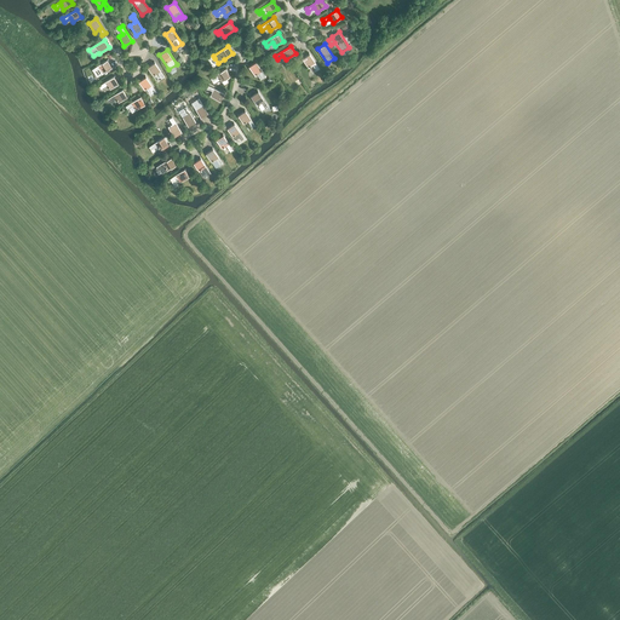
[(316,70),(319,69),(309,53),(302,58),(308,68),(313,65),(316,70)]
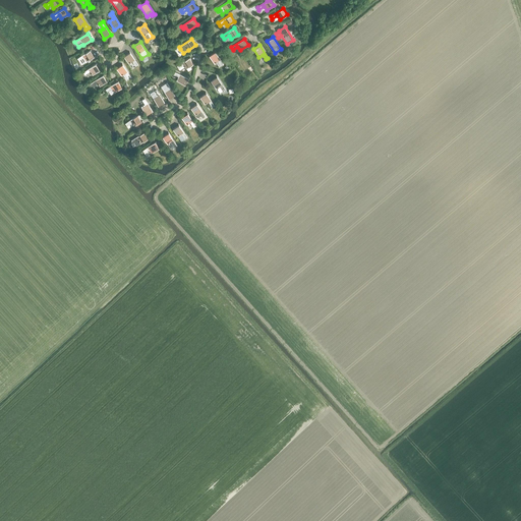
[(90,50),(77,58),(78,61),(81,65),(85,62),(94,57),(90,50)]
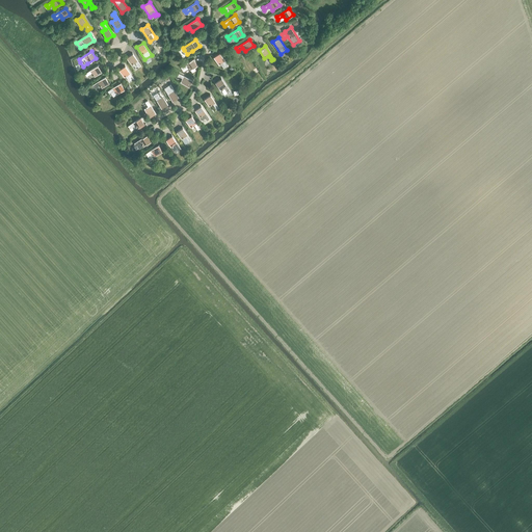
[(138,68),(141,67),(133,53),(127,58),(131,65),(135,62),(138,68)]
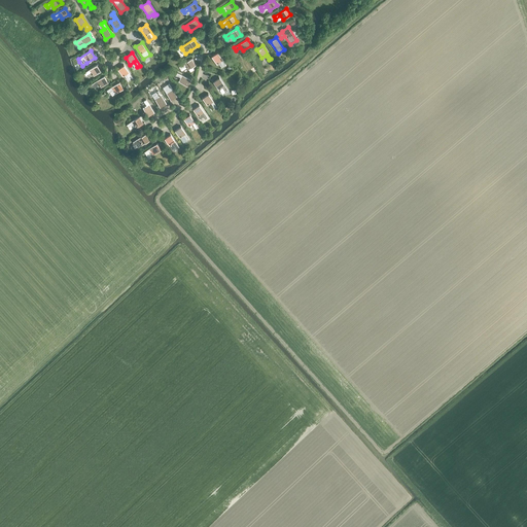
[(223,67),(225,65),(217,53),(211,57),(216,65),(220,63),(223,67)]
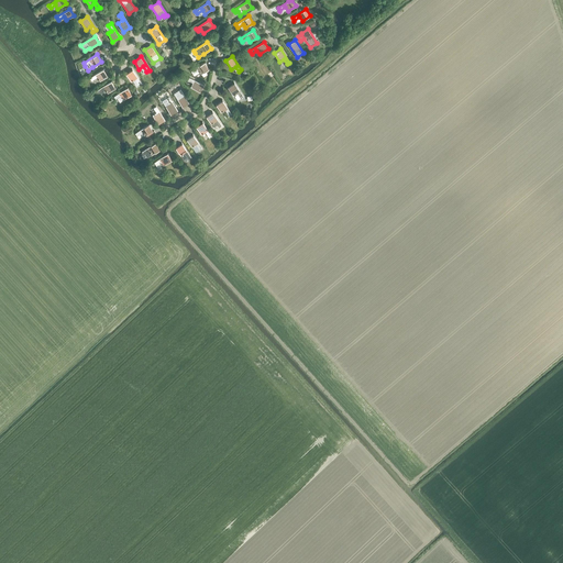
[(205,63),(191,72),(192,74),(198,70),(201,75),(201,74),(203,77),(207,74),(206,72),(209,69),(205,63)]
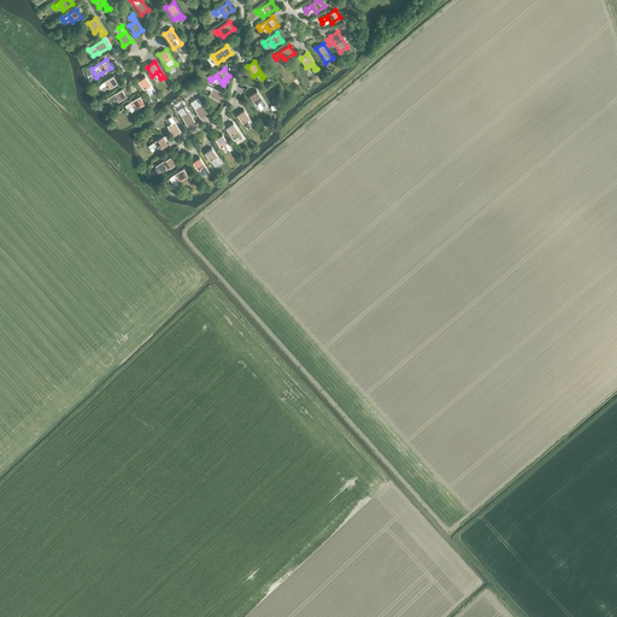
[(106,84),(110,89),(118,83),(113,76),(98,86),(100,89),(106,84)]
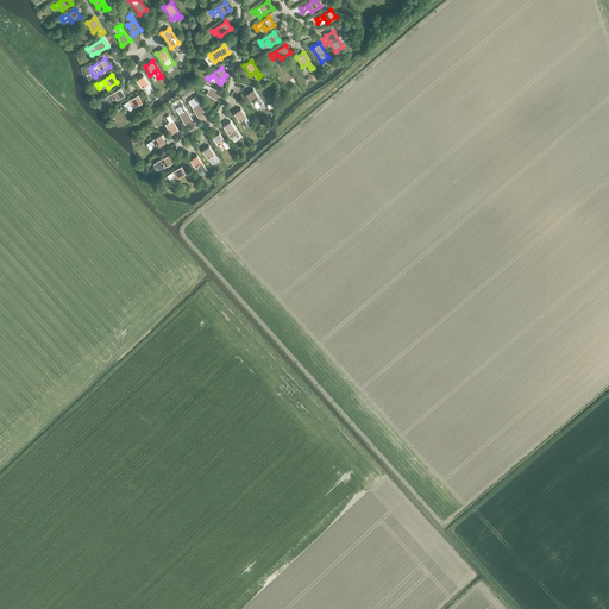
[(150,92),(152,89),(144,75),(136,80),(142,88),(146,86),(150,92)]
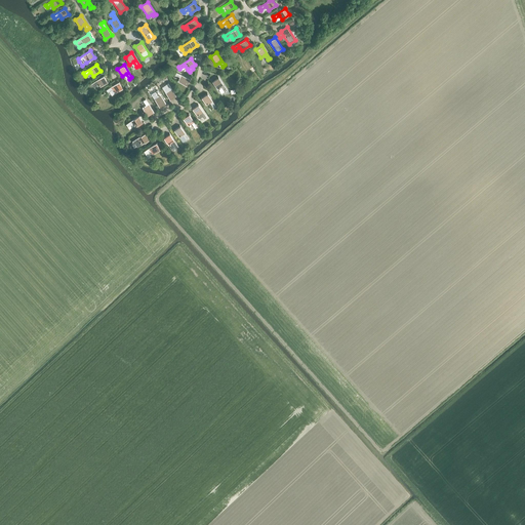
[(177,81),(187,86),(190,79),(176,72),(175,75),(179,77),(177,81)]
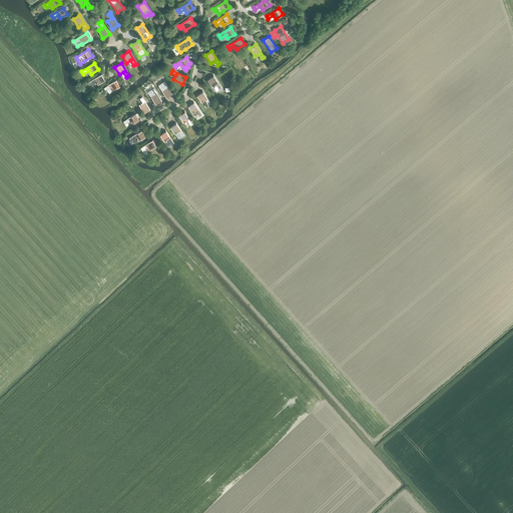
[(95,81),(98,85),(105,80),(101,74),(89,82),(90,84),(95,81)]
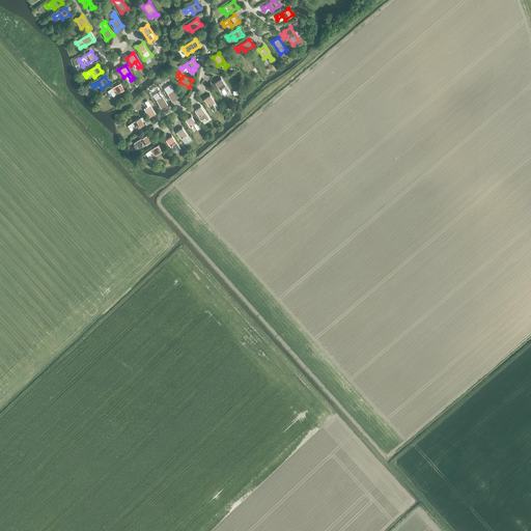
[(226,92),(229,91),(221,78),(215,82),(220,90),(224,88),(226,92)]
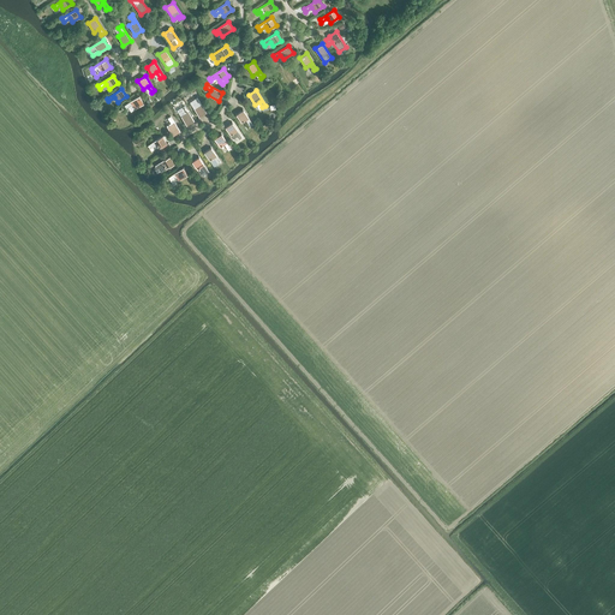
[(138,96),(124,106),(126,108),(127,107),(131,112),(135,109),(143,103),(138,96)]
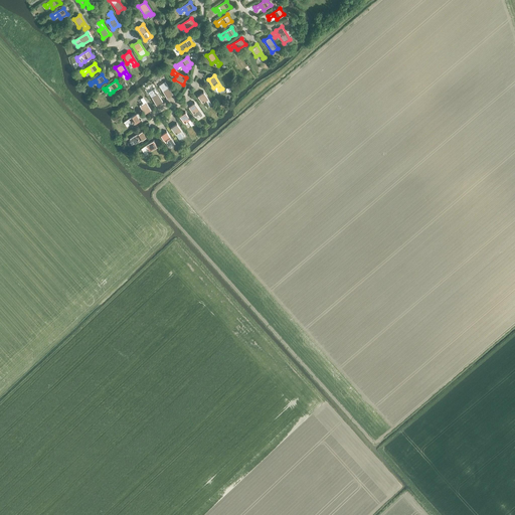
[(162,83),(159,86),(162,91),(167,98),(173,94),(165,81),(162,83)]
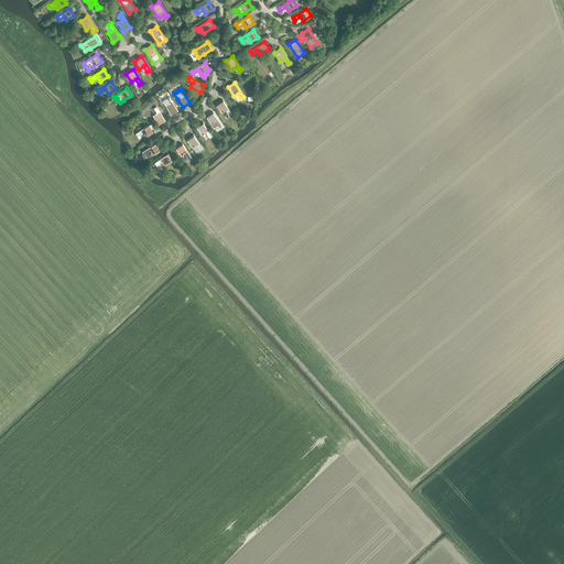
[(165,107),(171,115),(177,110),(169,97),(162,101),(165,107)]
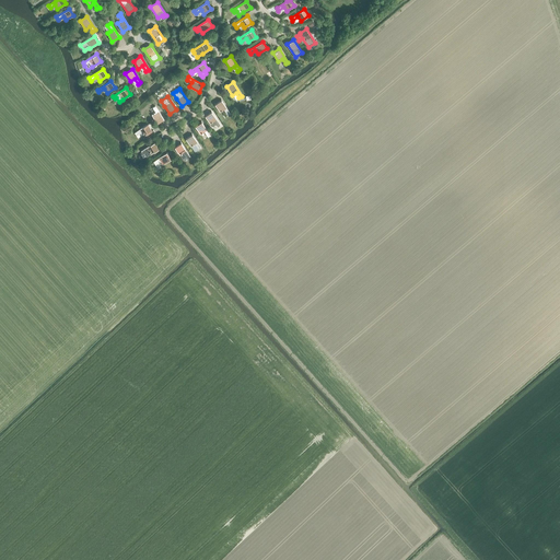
[(228,115),(230,114),(222,100),(214,104),(220,113),(224,109),(228,115)]
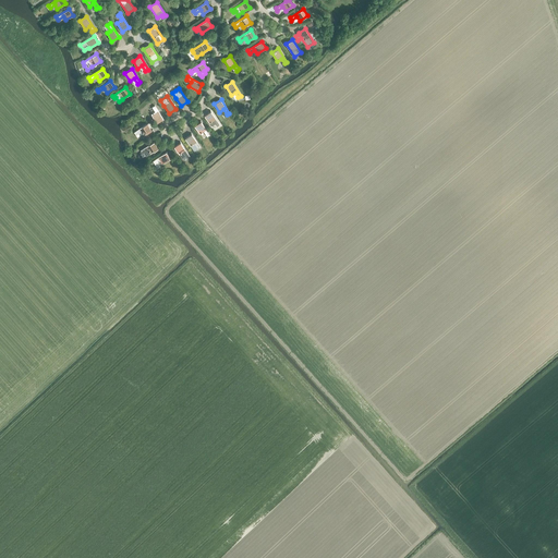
[(150,114),(157,123),(164,119),(155,106),(152,107),(155,111),(150,114)]
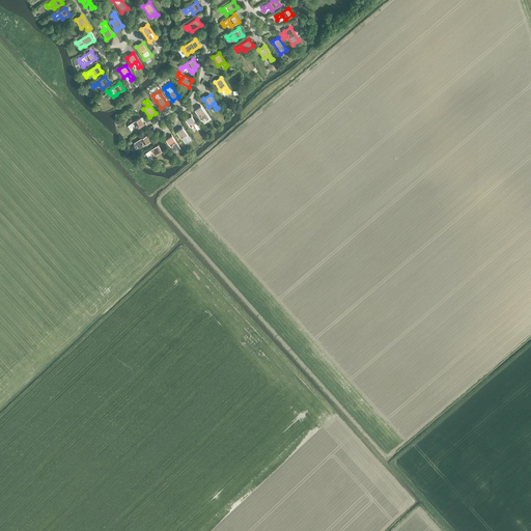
[(200,106),(194,110),(199,117),(201,120),(204,117),(206,120),(208,118),(200,106)]
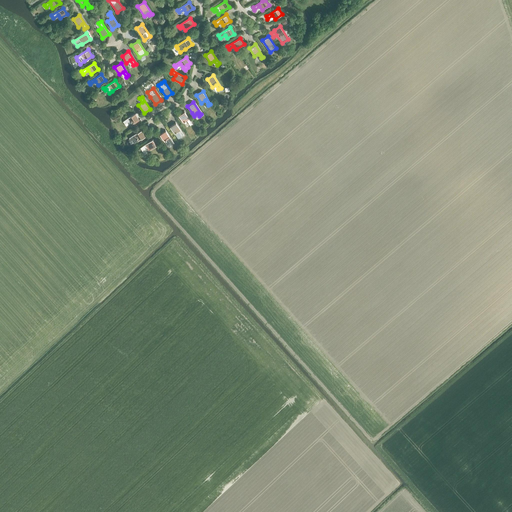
[(190,125),(192,124),(184,112),(178,116),(183,123),(187,120),(190,125)]
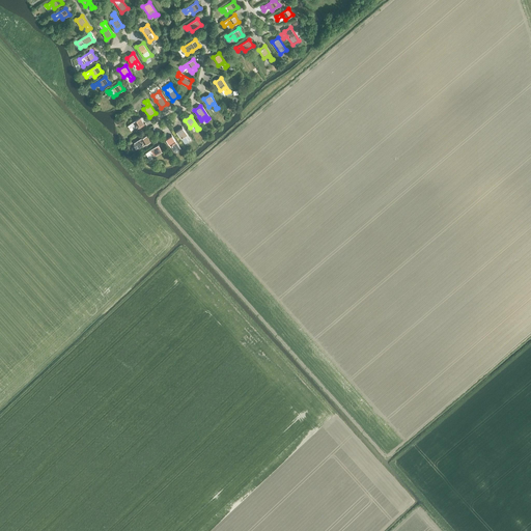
[(140,117),(128,126),(129,129),(132,132),(137,129),(144,124),(140,117)]
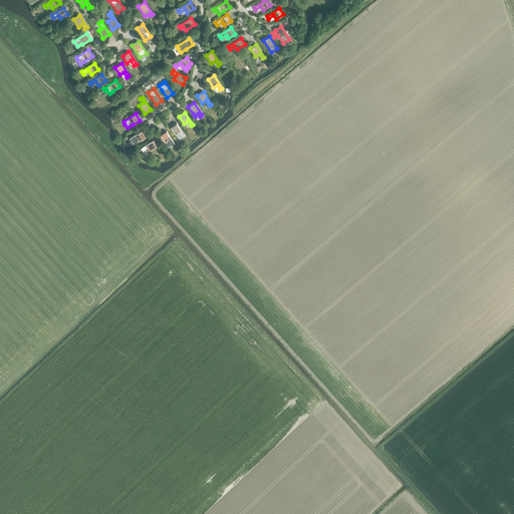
[(182,138),(185,136),(177,123),(171,127),(175,135),(179,133),(182,138)]
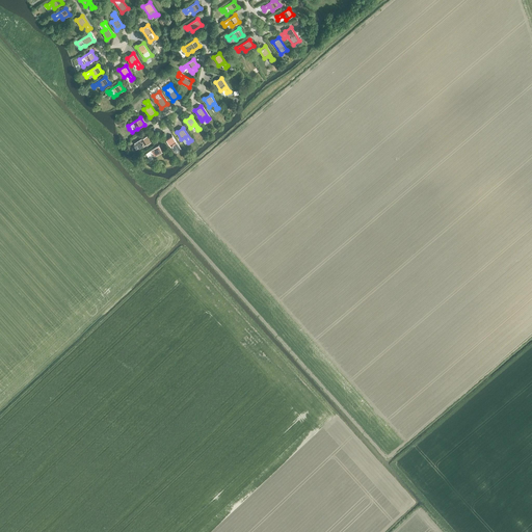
[(147,135),(134,143),(135,145),(136,145),(139,149),(143,147),(151,141),(147,135)]
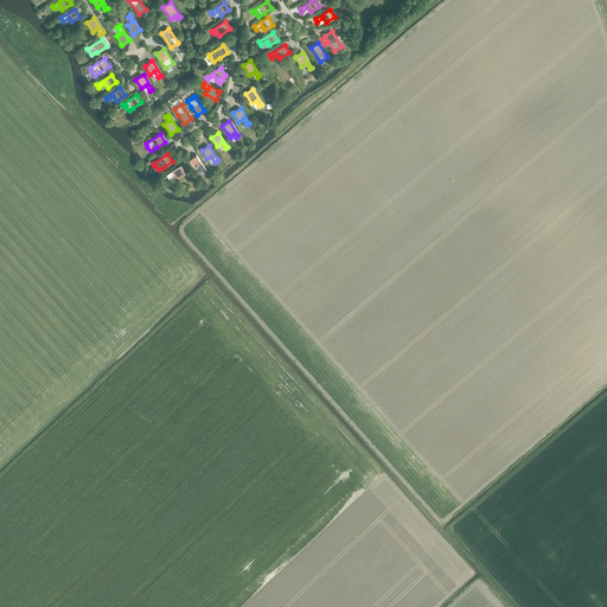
[(197,155),(190,160),(195,168),(198,172),(202,170),(203,171),(206,170),(197,155)]
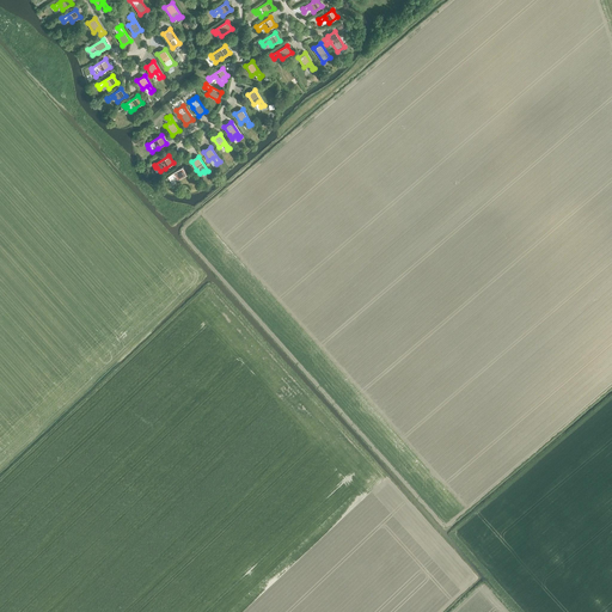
[(175,176),(177,181),(187,175),(182,167),(167,176),(170,179),(175,176)]
